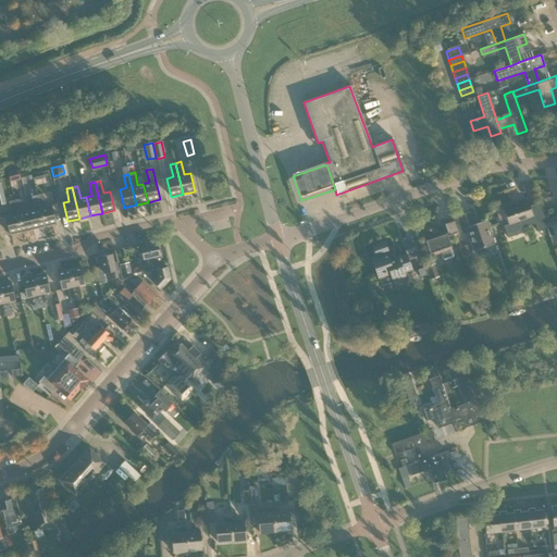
[(42,194),(37,195),(45,226),(57,224),(52,205),(46,207),(42,194)]
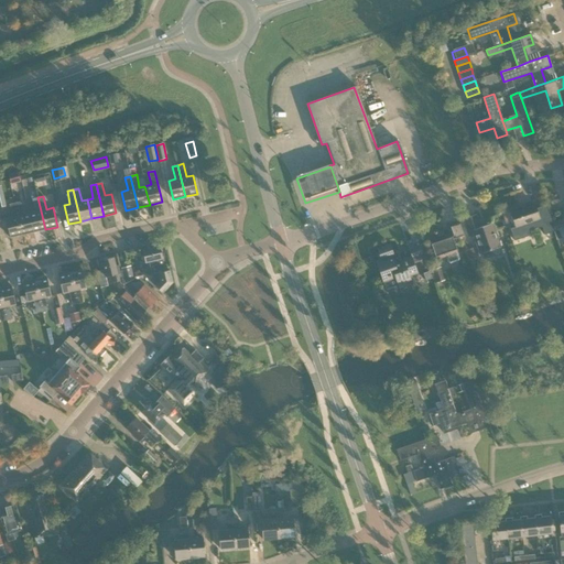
[(29,214),(33,232),(45,229),(38,197),(32,199),(35,212),(29,214)]
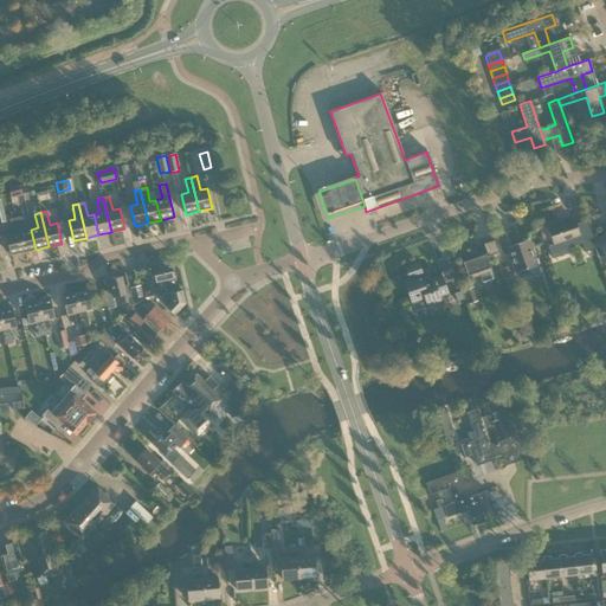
[(24,252),(36,250),(31,230),(25,231),(21,217),(15,218),(24,252)]
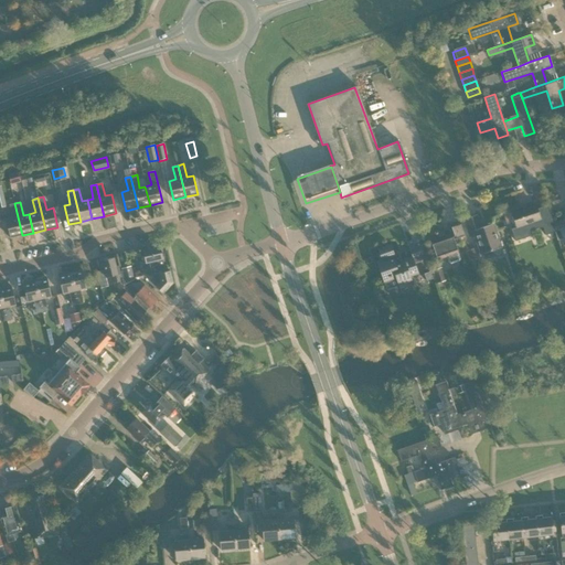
[(22,235),(14,203),(9,204),(12,217),(6,220),(10,238),(22,235)]
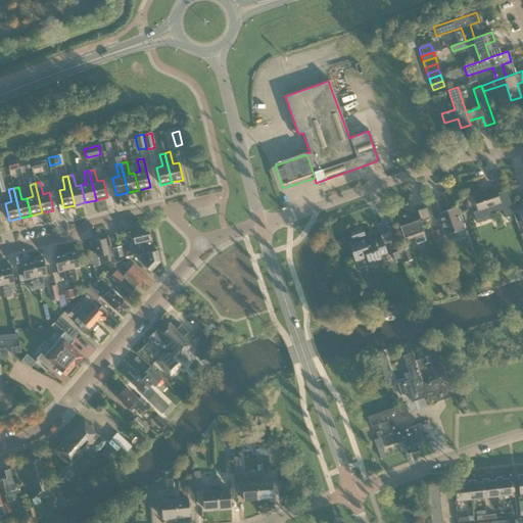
[(494,189),(472,196),(477,209),(473,211),(477,223),(490,218),(489,214),(503,209),(505,218),(514,215),(511,206),(512,206),(507,192),(496,195),(495,193),(494,189)]
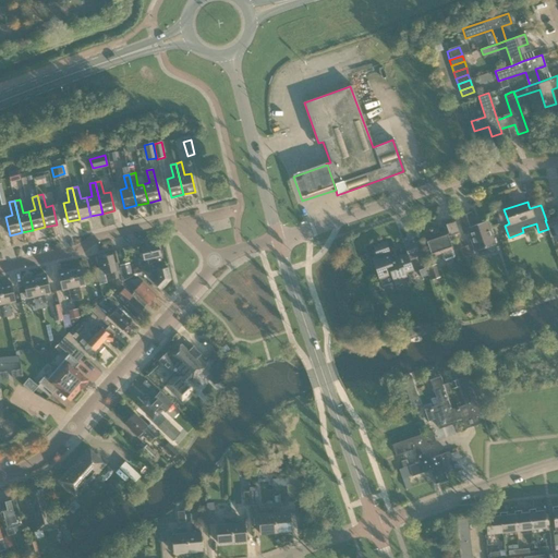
[(469,232),(475,251),(495,244),(487,221),(475,226),(471,213),(458,217),(464,233),(469,232)]
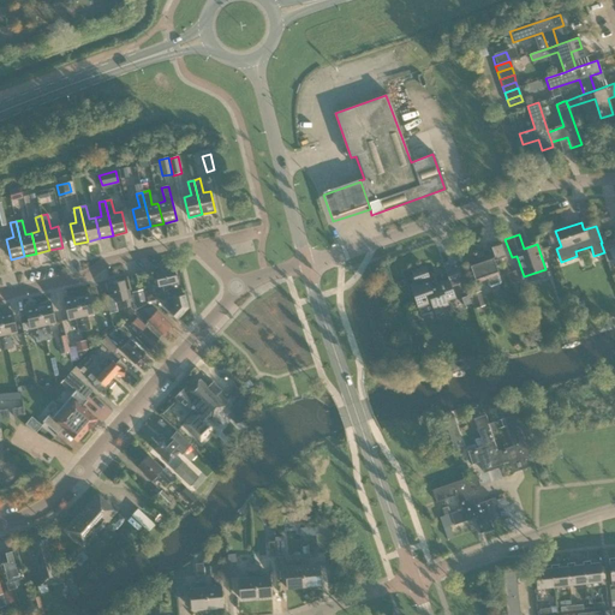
[(476,282),(485,280),(489,287),(490,287),(500,284),(500,281),(494,263),(506,260),(499,240),(490,244),(494,254),(469,262),(476,282)]
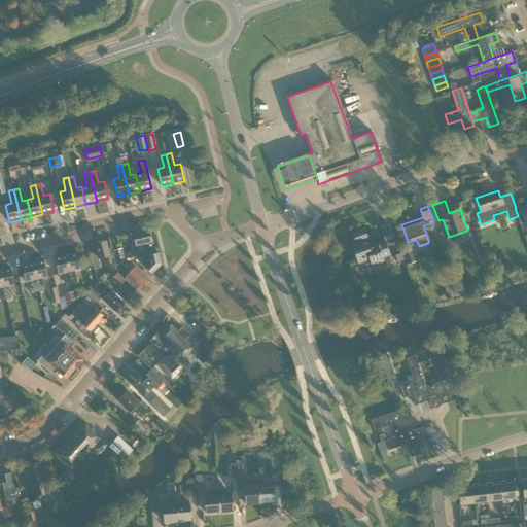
[(355,242),(351,244),(357,265),(358,265),(360,271),(384,262),(383,258),(390,256),(387,244),(397,241),(393,229),(381,233),(384,239),(376,242),(377,245),(370,248),(366,239),(369,239),(364,229),(352,233),(355,242)]
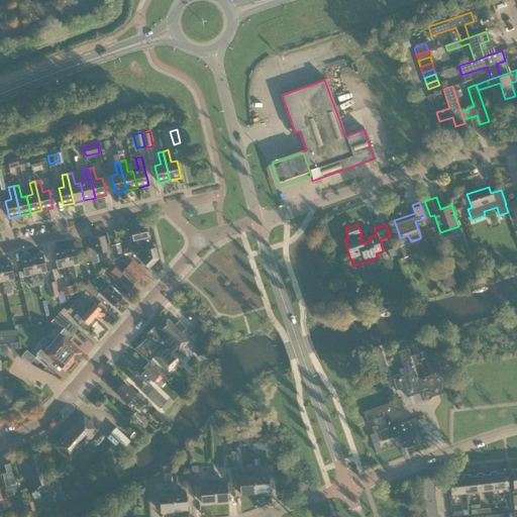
[(133,240),(135,248),(140,247),(140,244),(149,241),(146,226),(131,229),(133,240)]
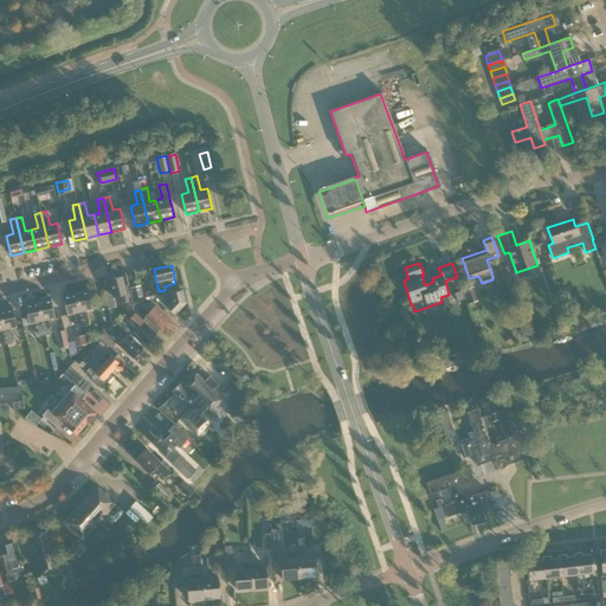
[(111,279),(109,279),(111,290),(104,291),(108,309),(116,308),(114,298),(121,296),(123,303),(129,302),(128,298),(130,297),(128,285),(124,285),(122,276),(116,278),(115,277),(113,278),(111,279)]
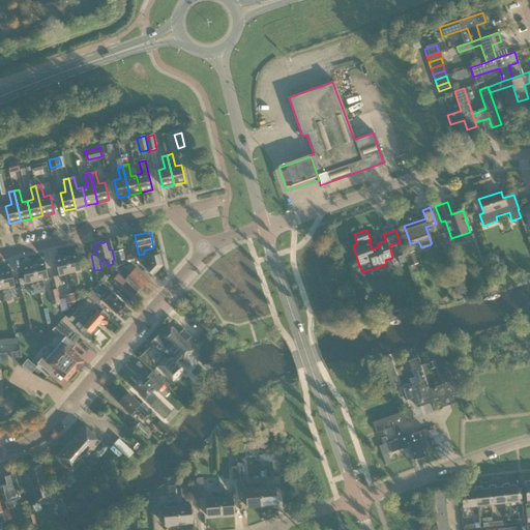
[(114,253),(118,267),(126,262),(123,249),(114,253)]
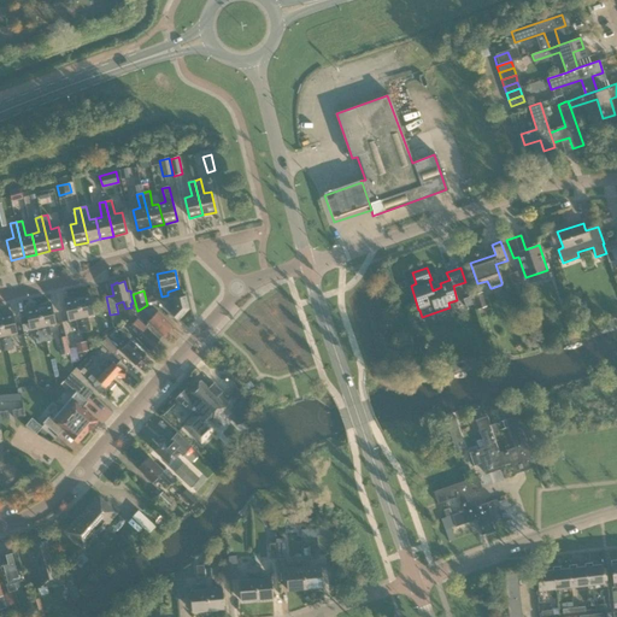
[(471,295),(476,310),(485,306),(480,293),(471,295)]
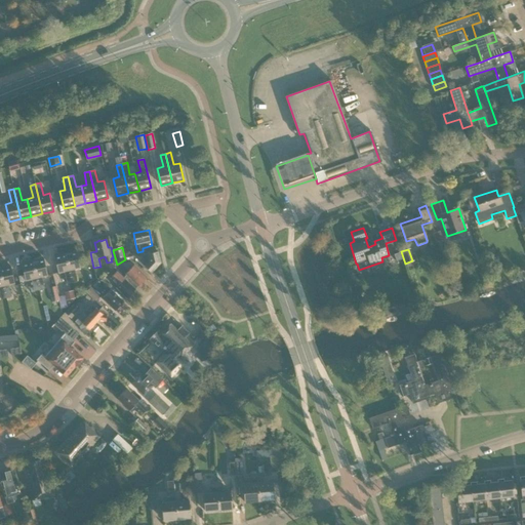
[(77,250),(66,253),(73,283),(78,281),(75,270),(81,268),(77,250)]
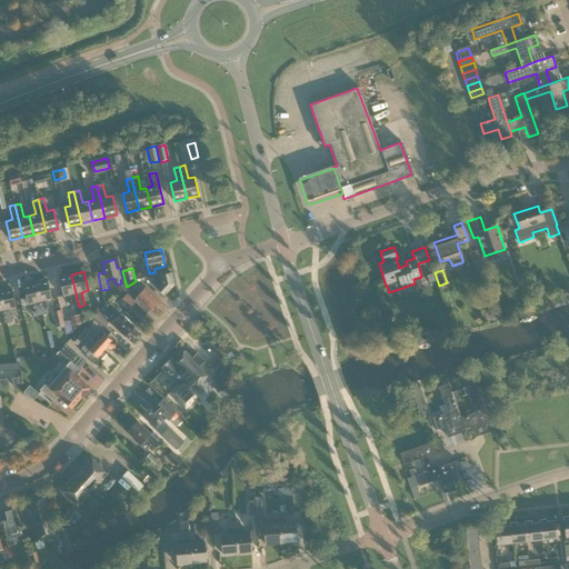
[(157,288),(165,296),(173,286),(173,283),(171,272),(155,277),(157,288)]
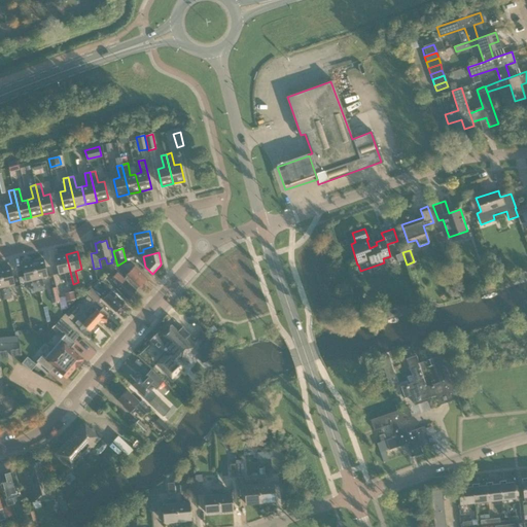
[(73,284),(66,254),(55,256),(59,274),(65,273),(67,285),(73,284)]
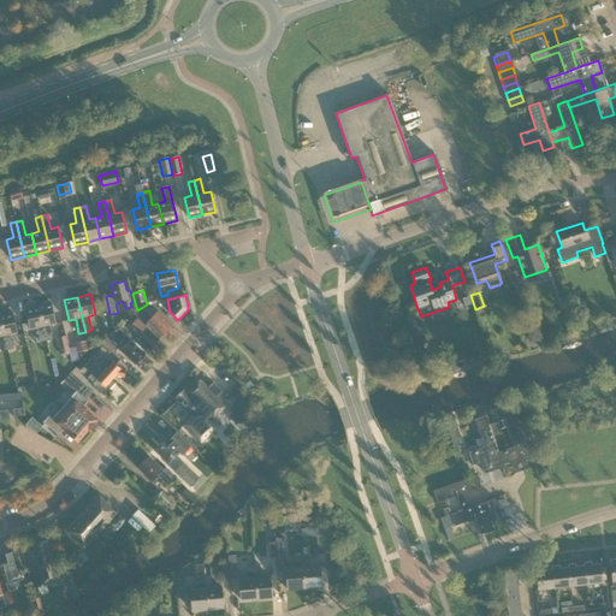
[(52,303),(39,306),(47,341),(53,339),(49,325),(57,324),(52,303)]
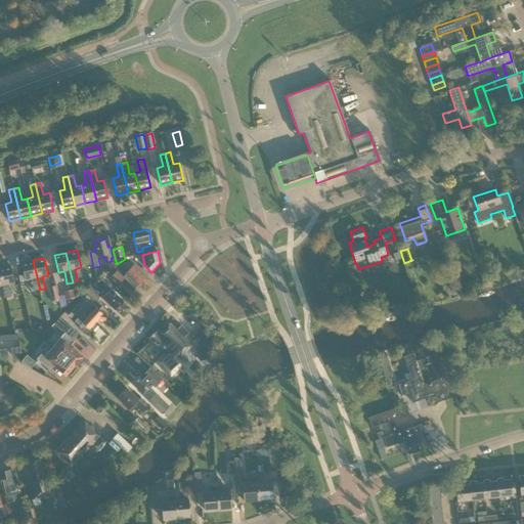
[(40,290),(33,260),(22,263),(26,280),(32,279),(34,291),(40,290)]
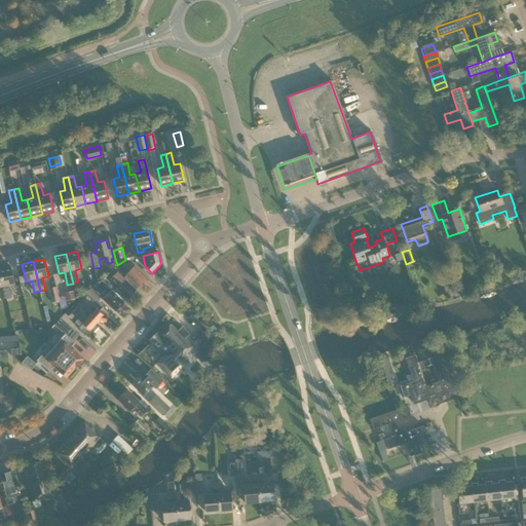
[(125,274),(139,287),(147,278),(135,266),(134,266),(129,261),(125,266),(129,270),(125,274)]
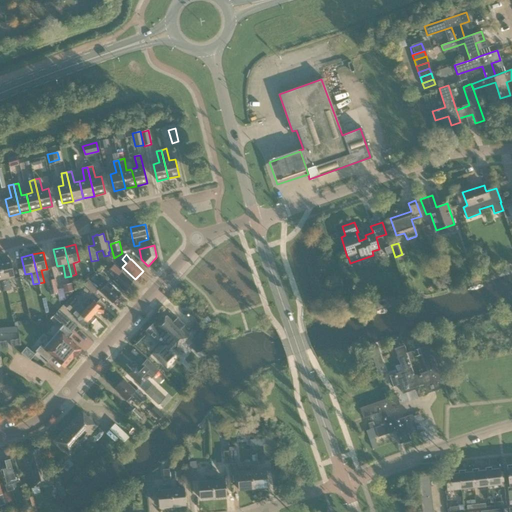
[(0,261),(0,264),(6,291),(11,289),(9,278),(14,276),(11,259),(0,261)]
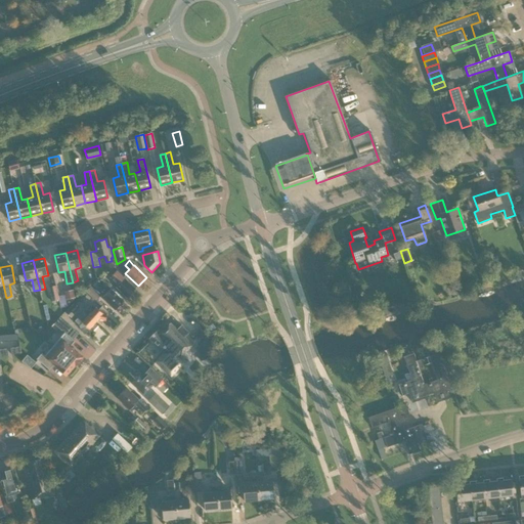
[(116,288),(127,298),(135,289),(124,278),(122,280),(121,279),(122,278),(116,272),(111,277),(118,285),(116,288)]
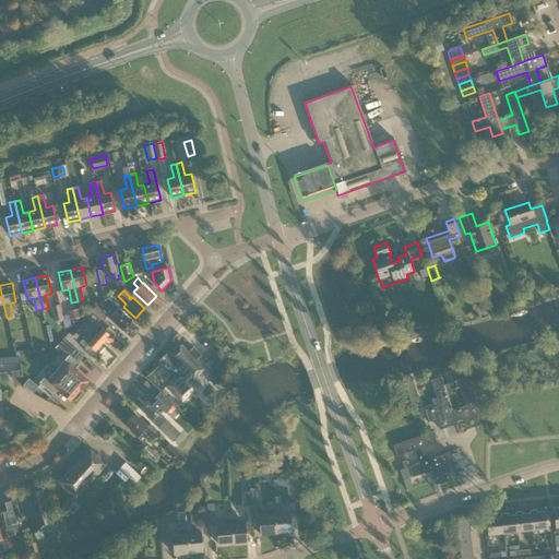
[(109,318),(122,331),(132,321),(118,308),(118,309),(113,304),(107,308),(113,313),(109,318)]
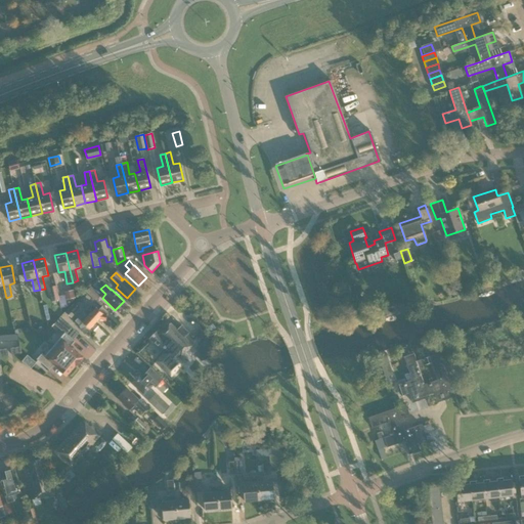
[(59,300),(56,287),(49,288),(52,302),(59,300)]
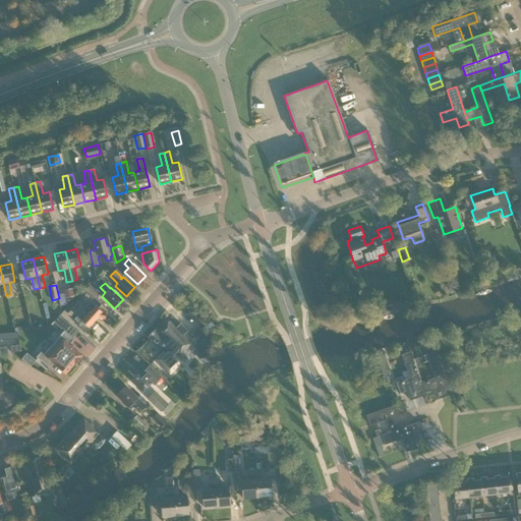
[(91,285),(85,290),(95,299),(100,294),(91,285)]
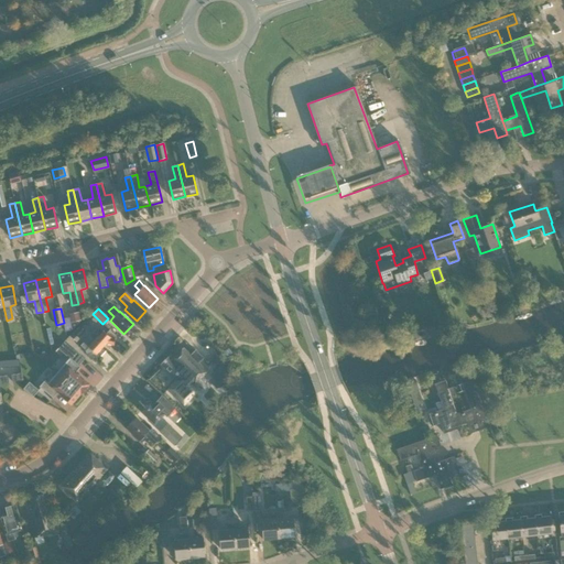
[(72,323),(80,321),(78,312),(69,314),(72,323)]
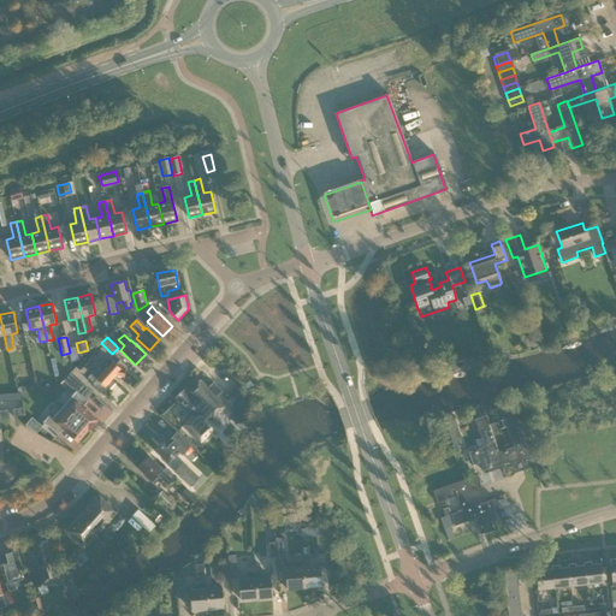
[(84,374),(90,367),(83,361),(77,368),(84,374)]
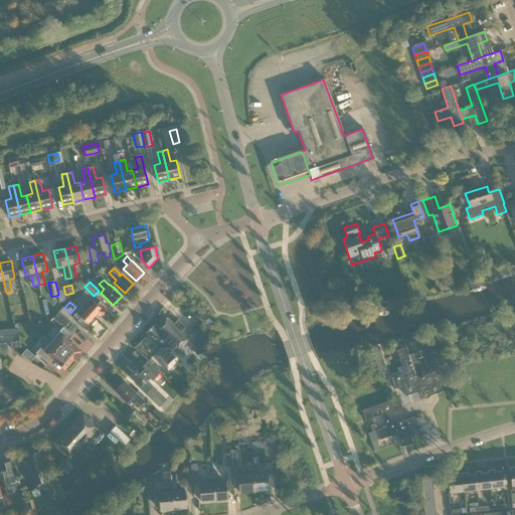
[(101,302),(98,305),(95,303),(90,307),(89,308),(87,310),(87,311),(86,312),(81,308),(73,316),(78,320),(77,320),(79,324),(86,321),(88,323),(97,314),(104,315),(106,307),(101,302)]
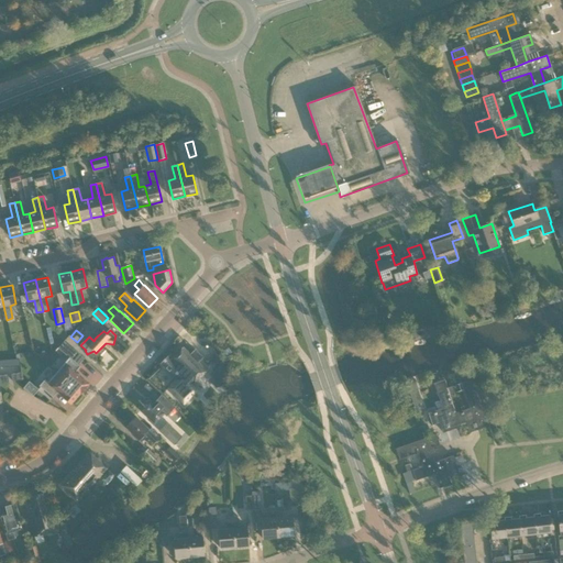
[(168,356),(161,364),(176,379),(167,388),(183,404),(192,394),(197,390),(190,384),(192,383),(194,384),(207,372),(198,363),(202,357),(195,351),(190,355),(183,348),(170,360),(168,356)]
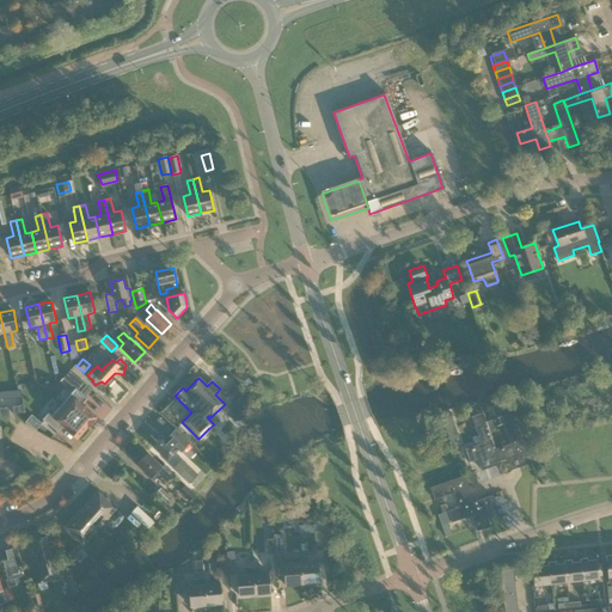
[(81,405),(87,398),(75,389),(61,405),(86,428),(96,417),(81,405)]
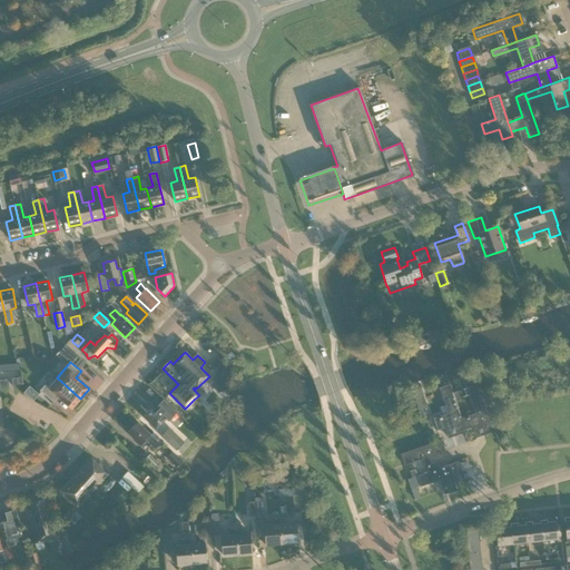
[(72,409),(80,399),(57,377),(49,386),(46,384),(39,391),(53,403),(58,396),(72,409)]
